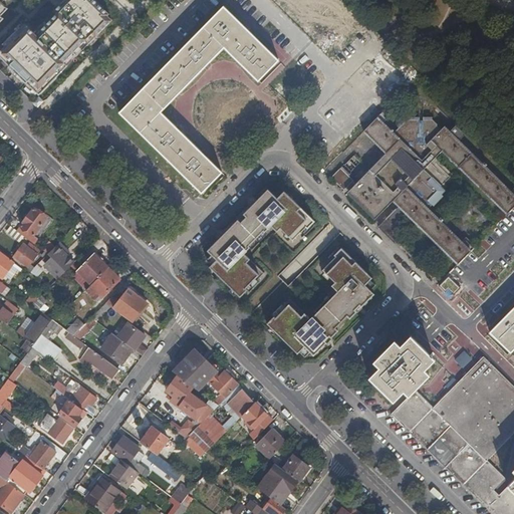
[(64,0),(56,8),(60,11),(37,35),(34,32),(28,26),(21,33),(18,30),(4,44),(7,46),(0,53),(0,54),(11,65),(10,66),(27,82),(28,82),(40,94),(58,76),(54,73),(87,40),(90,43),(112,21),(107,16),(108,14),(103,9),(100,11),(90,1),(90,0),(64,0)]
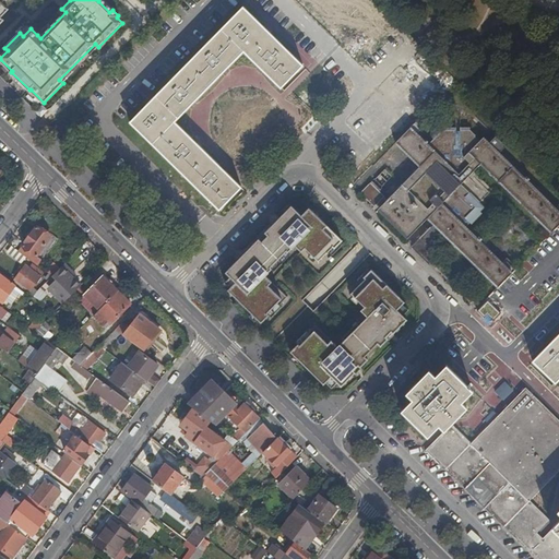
[(0,0),(0,25),(6,21),(2,18),(9,10),(0,0)]
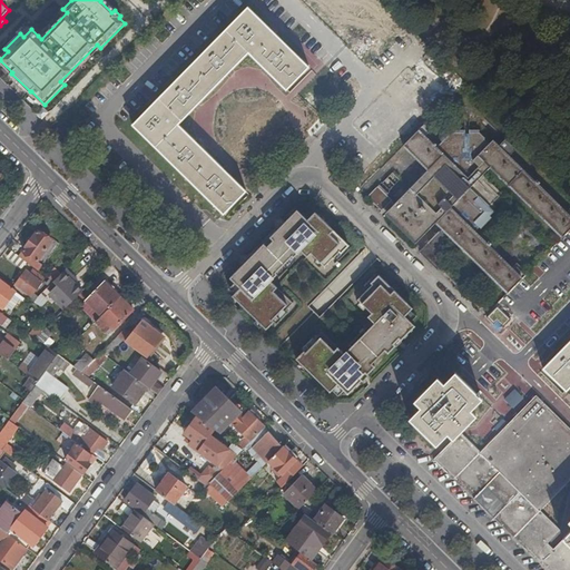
[(247,8),(133,125),(223,214),(245,192),(177,125),(247,52),(285,90),(307,67),(247,8)]
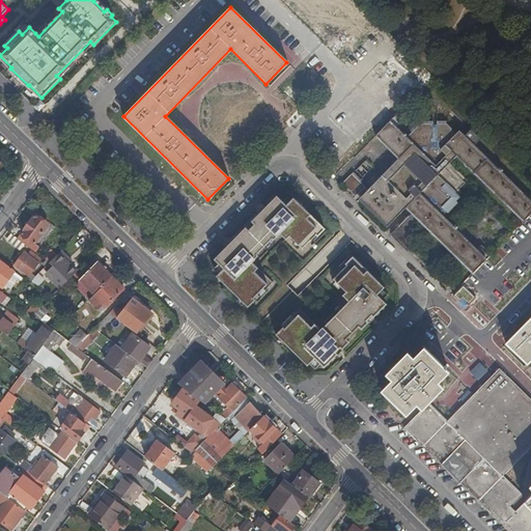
[(62,11),(58,8),(35,33),(38,36),(62,11)]
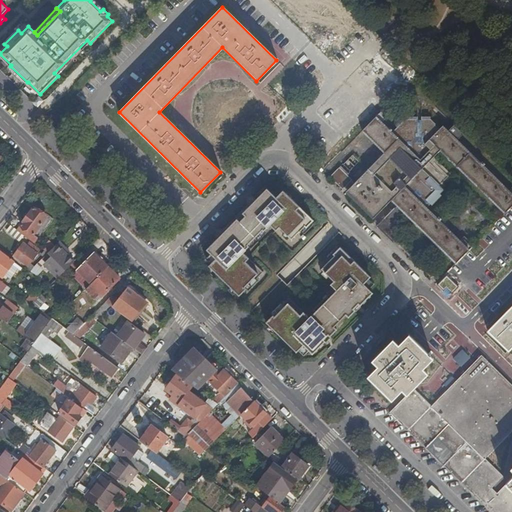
[(58,76),(90,43),(87,40),(54,73),(58,76)]
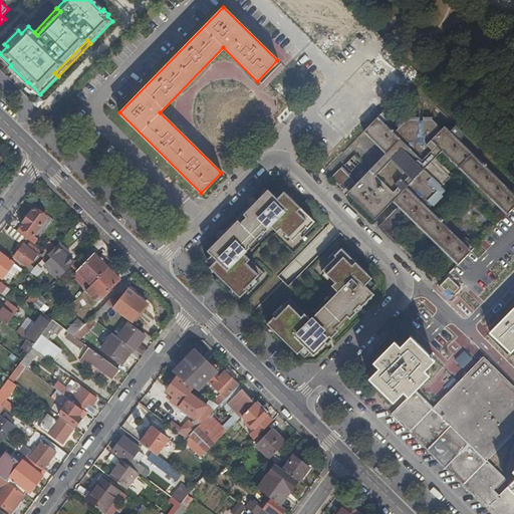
[(507,214),(513,207),(513,193),(460,141),(466,135),(457,125),(451,132),(445,126),(442,130),(433,121),(433,119),(408,120),(395,134),(377,117),(363,132),(387,154),(349,192),(376,218),(394,201),(458,264),(472,251),(429,209),(447,191),(425,170),(443,151),(507,214)]
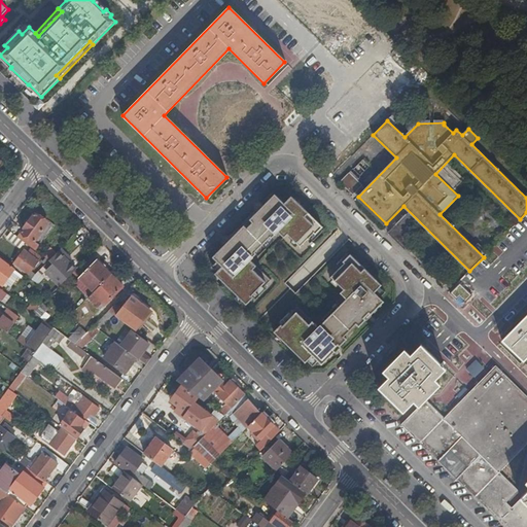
[(371,165),(363,159),(353,169),(360,176),(371,165)]
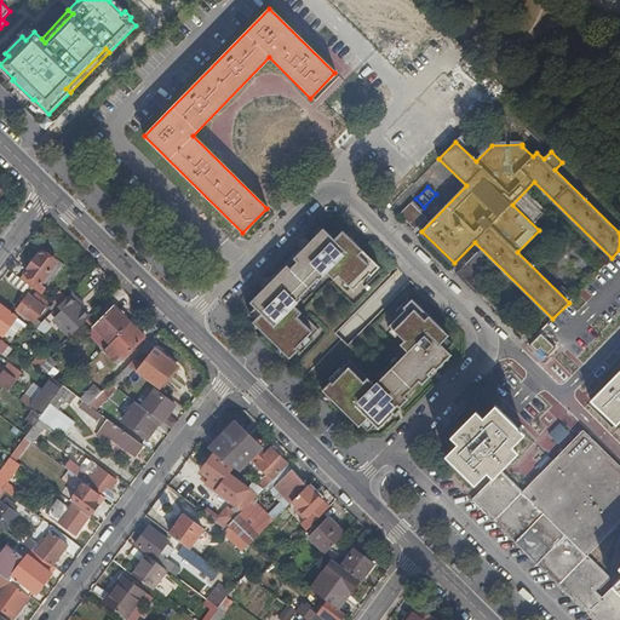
[(400,214),(415,229),(426,218),(411,202),(400,214)]
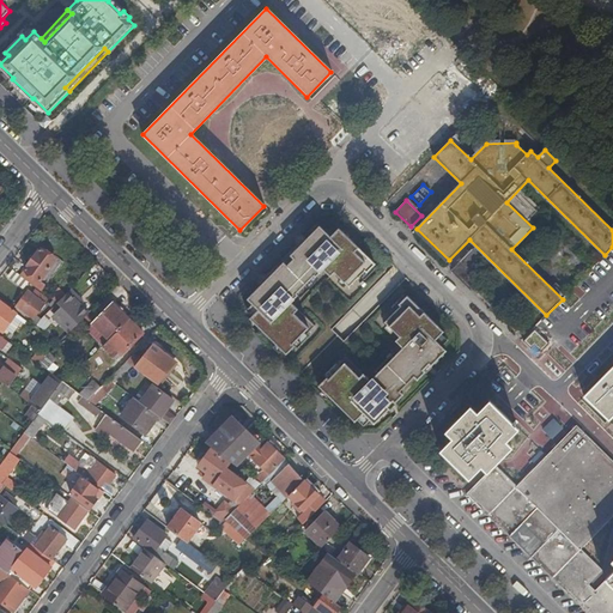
[(247,310),(243,313),(280,349),(289,339),(286,338),(298,326),(301,328),(309,320),(284,296),(292,289),(290,287),(308,269),(309,271),(316,263),(323,269),(328,266),(343,280),(358,265),(360,266),(369,258),(332,222),(329,224),(325,230),(320,226),(313,219),(298,235),(301,238),(296,243),(292,241),(284,249),(287,253),(280,259),(278,256),(269,265),(271,267),(259,279),(256,278),(241,292),(248,299),(252,304),(247,310)]
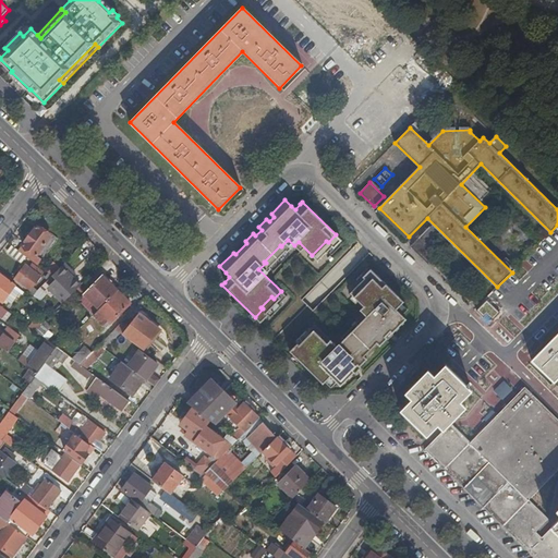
[(300,204),(296,201),(291,206),(295,209),(300,204)]
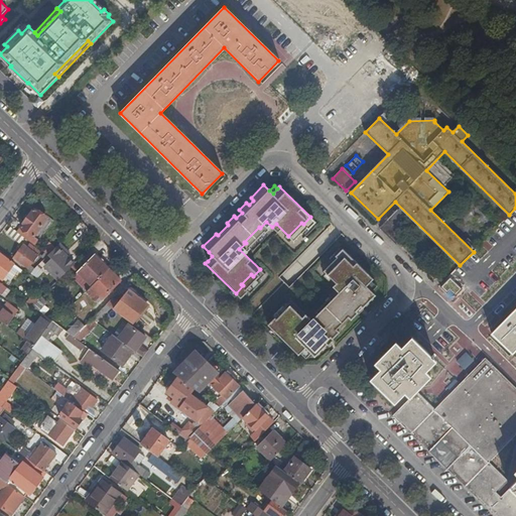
[(28,214),(14,233),(23,240),(28,243),(42,224),(28,214)]
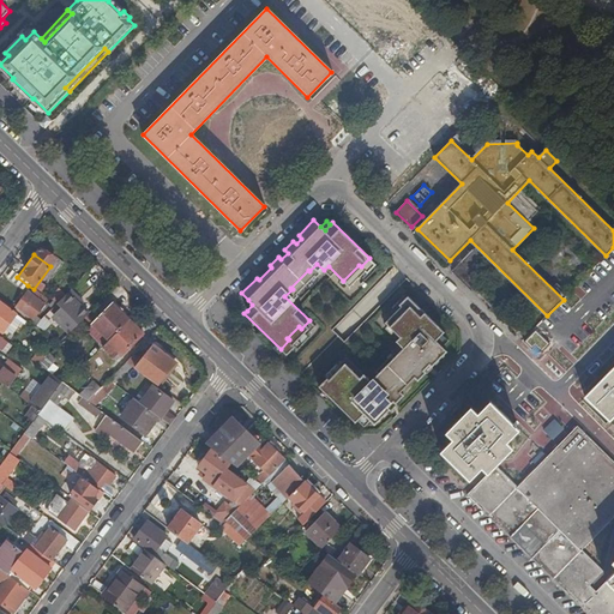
[(17,277),(13,275),(8,282),(23,293),(28,286),(17,277)]
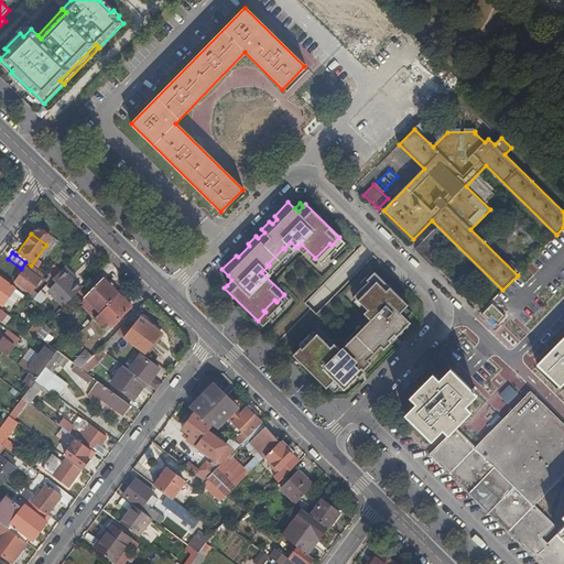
[(36,281),(24,296),(28,299),(43,279),(31,270),(28,274),(36,281)]
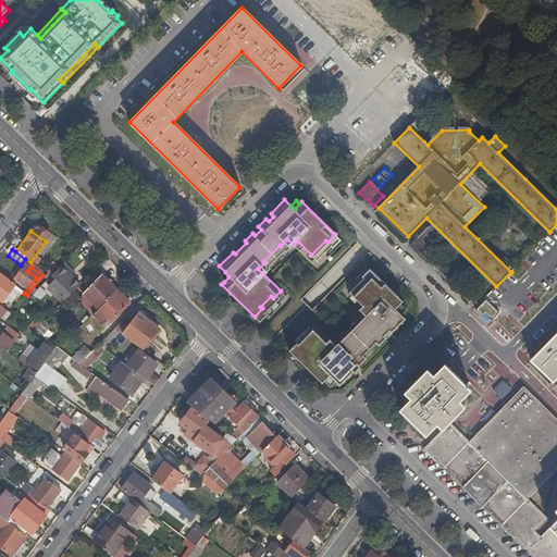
[(23,268),(11,283),(14,285),(22,291),(24,293),(36,277),(27,271),(23,268)]
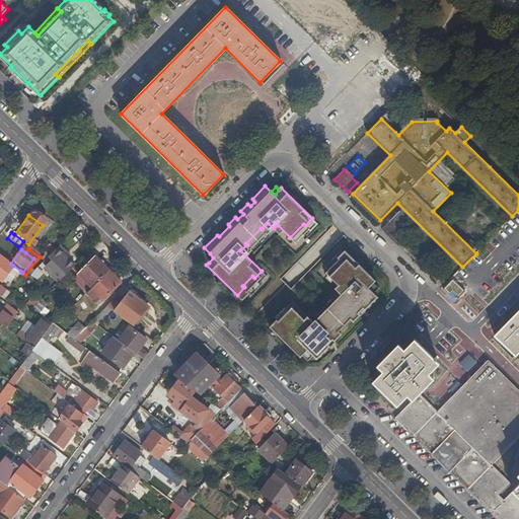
[(374,282),(376,280),(346,249),(339,256),(341,258),(327,272),(340,284),(337,288),(343,294),(337,300),(338,301),(322,316),(321,315),(315,321),(294,301),(288,308),(290,310),(280,320),(278,318),(271,325),(301,356),(308,349),(317,358),(330,345),(328,343),(332,338),(336,340),(343,332),(379,296),(373,290),(369,287),(374,282)]
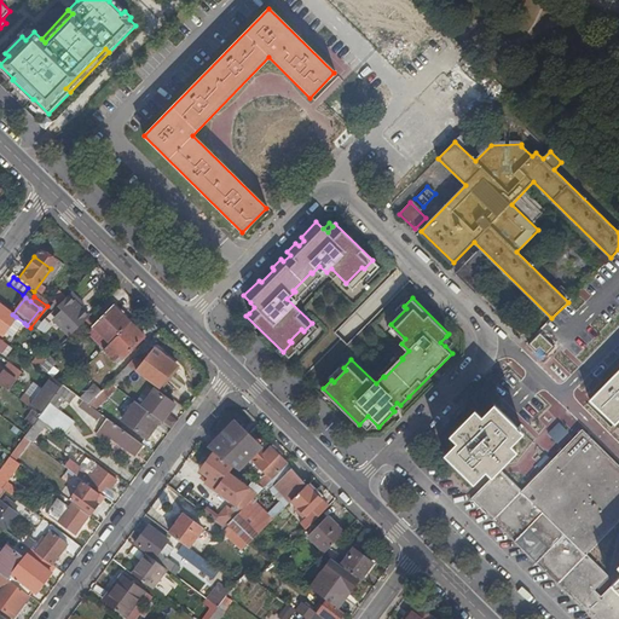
[(254,307),(250,302),(244,308),(249,313),(254,307)]
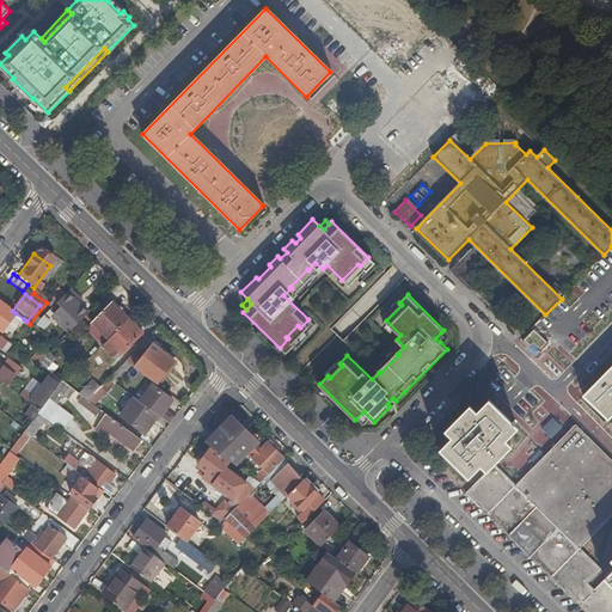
[(80,323),(87,330),(108,310),(101,303),(80,323)]
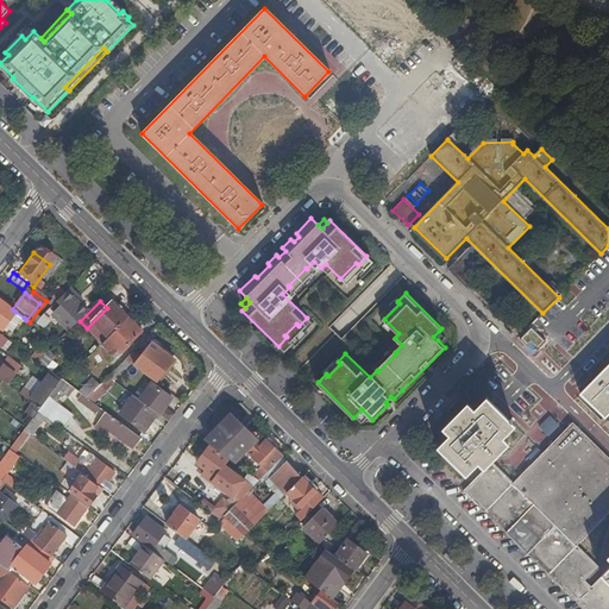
[(24,318),(16,312),(13,313),(0,302),(0,331),(0,332),(4,327),(12,333),(24,318)]
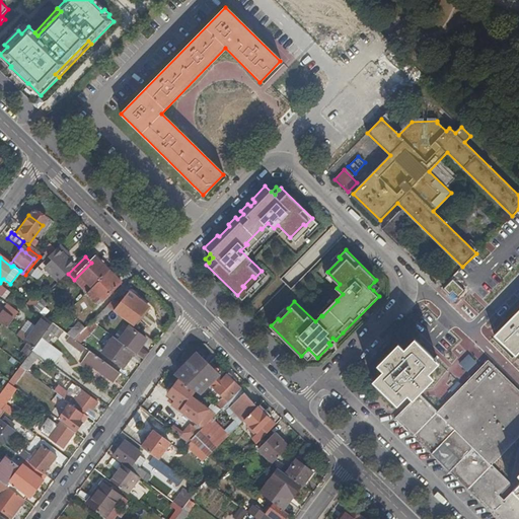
[(45,281),(51,287),(64,274),(54,264),(53,263),(52,263),(47,268),(52,273),(45,281)]
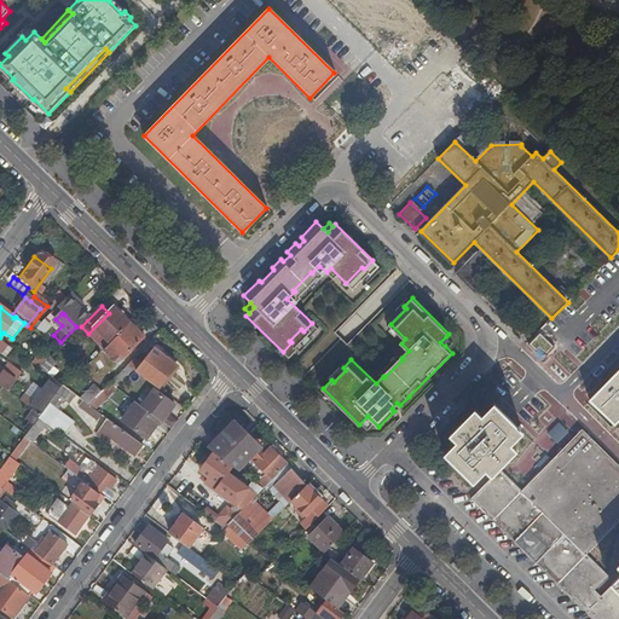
[(88,334),(105,350),(126,329),(109,313),(88,334)]
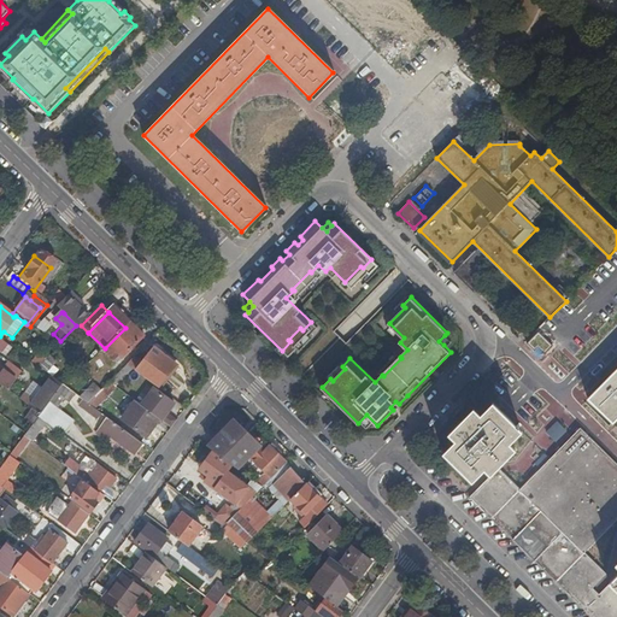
[(105,348),(104,351),(118,365),(140,344),(125,328),(105,348)]
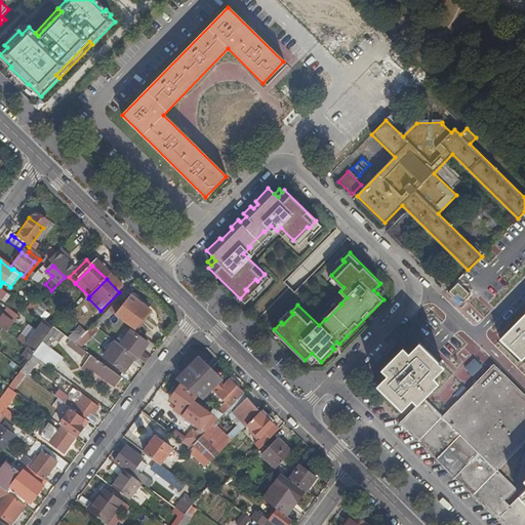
[(51,290),(45,284),(40,288),(47,294),(51,290)]
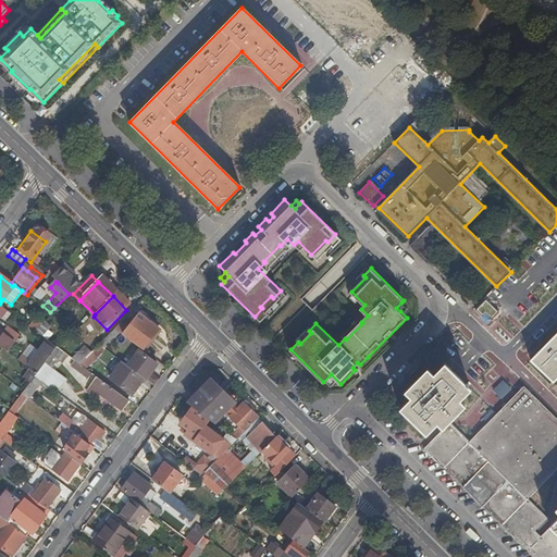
[(406,306),(401,302),(396,308),(400,311),(406,306)]
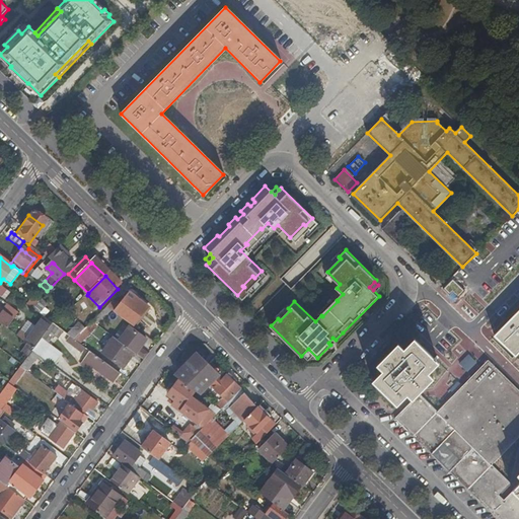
[(145,310),(128,297),(117,311),(134,324),(145,310)]
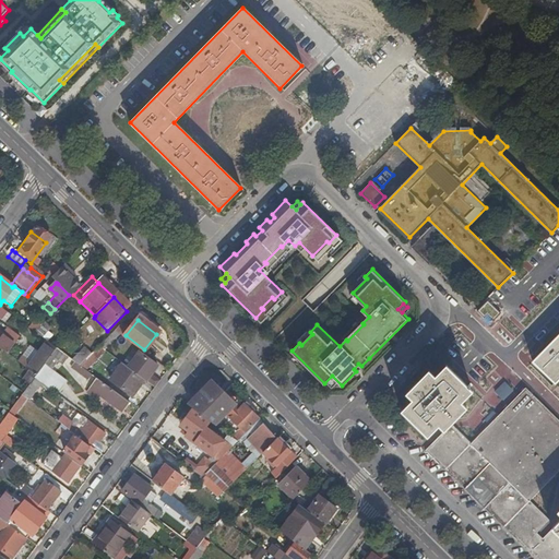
[(27,331),(33,335),(40,329),(33,323),(27,331)]
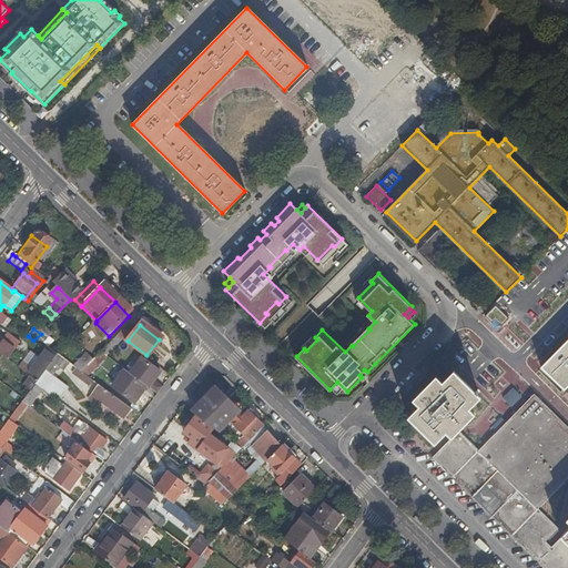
[(41,334),(33,341),(41,346),(49,337),(43,332),(41,334)]
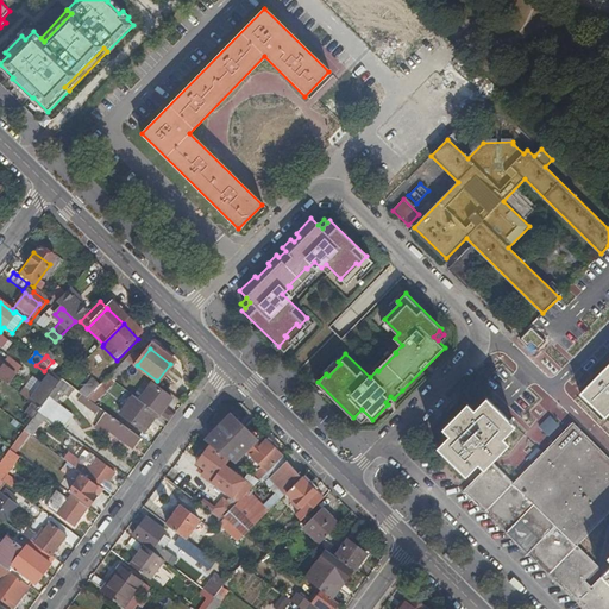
[(20,368),(8,359),(2,368),(14,376),(20,368)]
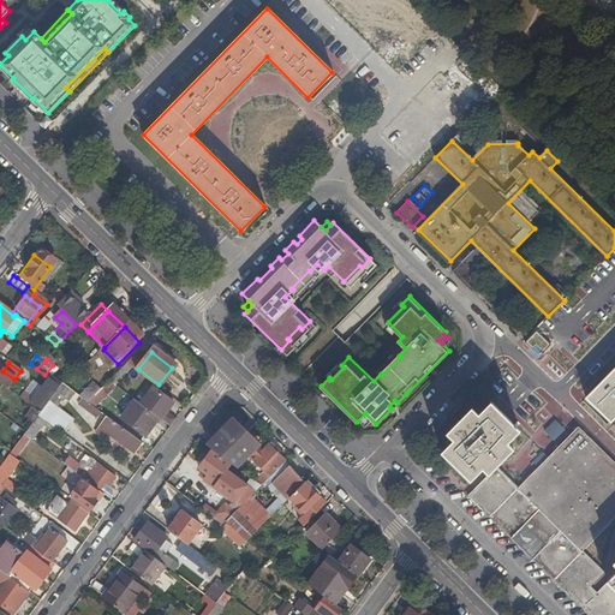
[(124,368),(107,384),(112,388),(129,371),(124,368)]
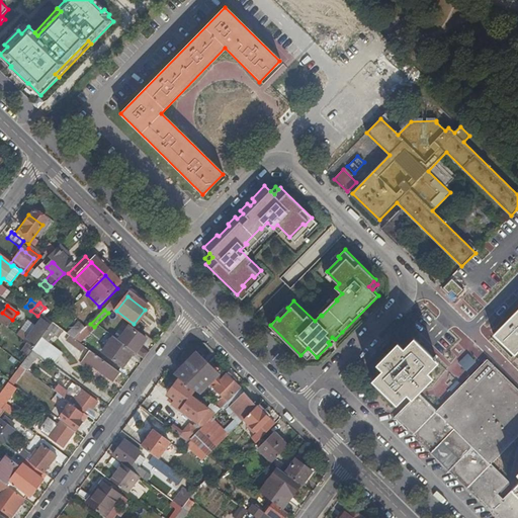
[(517,310),(495,335),(515,354),(517,351),(517,310)]
